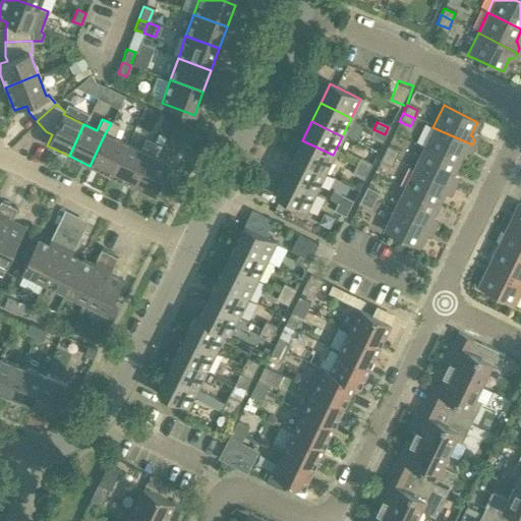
[(111,176),(126,143),(113,137),(118,126),(111,123),(105,133),(90,166),(111,176)]
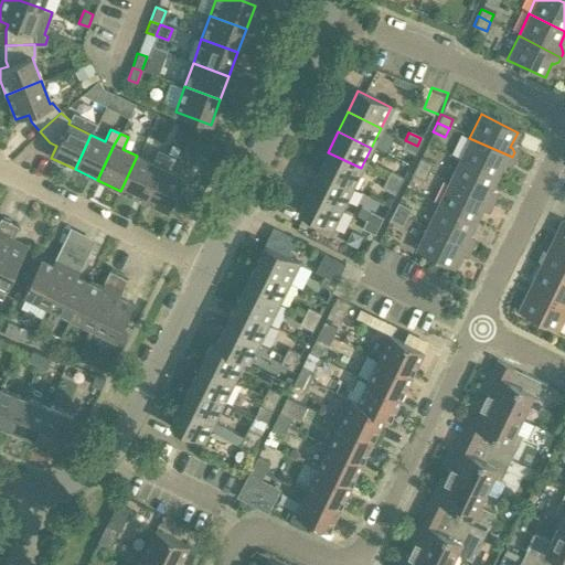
[(504,164),(509,162),(512,157),(469,138),(458,160),(496,177),(502,163),(504,164)]
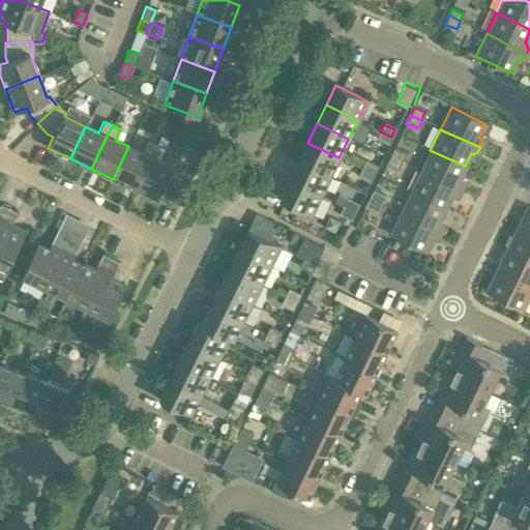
[(134,188),(159,136),(152,131),(142,152),(128,146),(113,179),(134,188)]
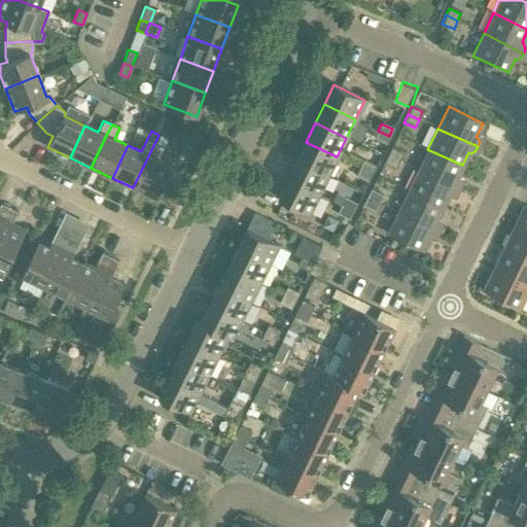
[(385,144),(389,136),(378,131),(374,139),(385,144)]
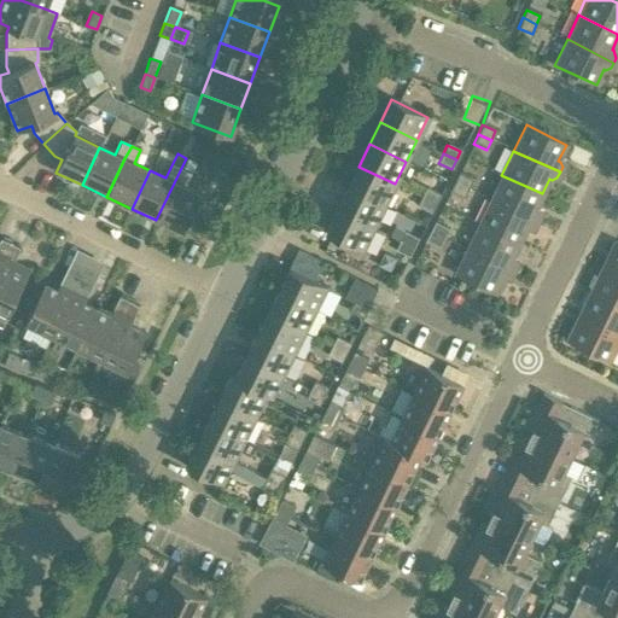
[(384,207),(395,184),(359,167),(348,188),(384,207)]
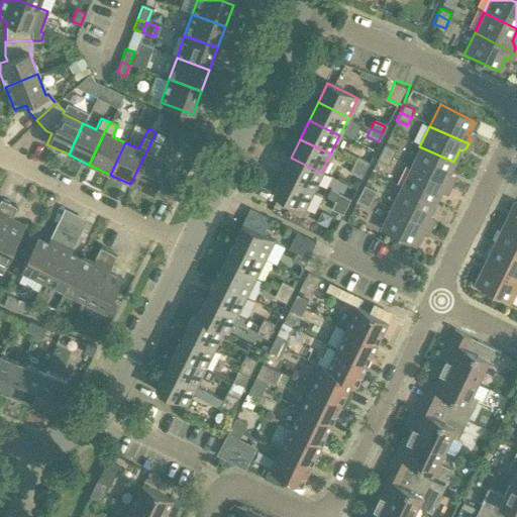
[(160,144),(151,140),(130,184),(152,195),(168,164),(153,157),(160,144)]
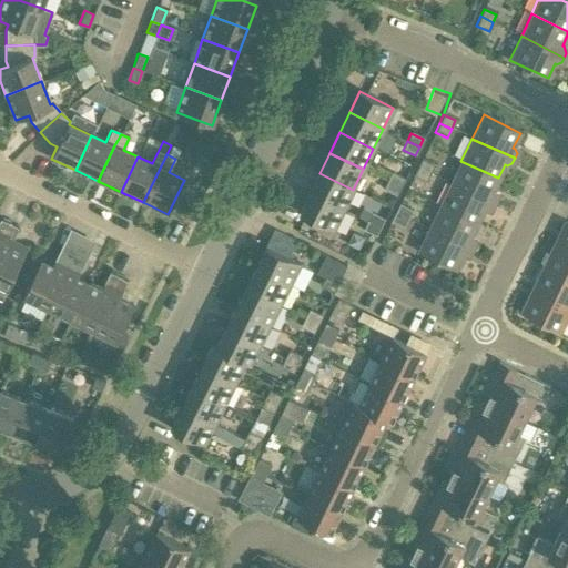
[(428,173),(433,164),(422,159),(417,169),(428,173)]
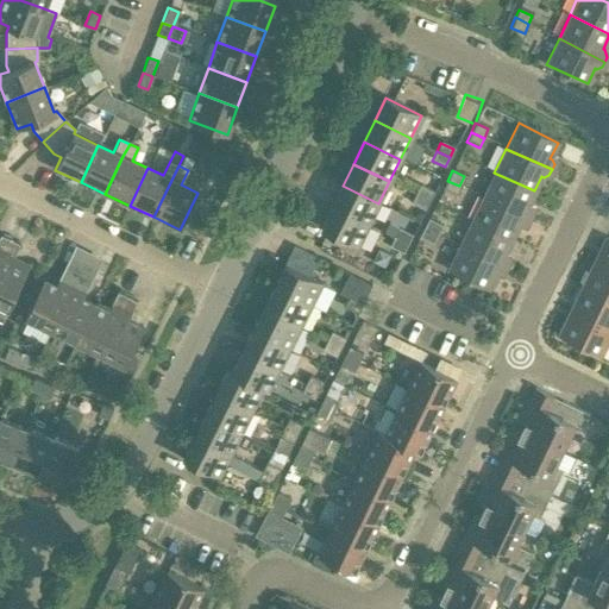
[(528,218),(531,213),(528,207),(527,207),(534,190),(494,173),(483,196),(528,218)]
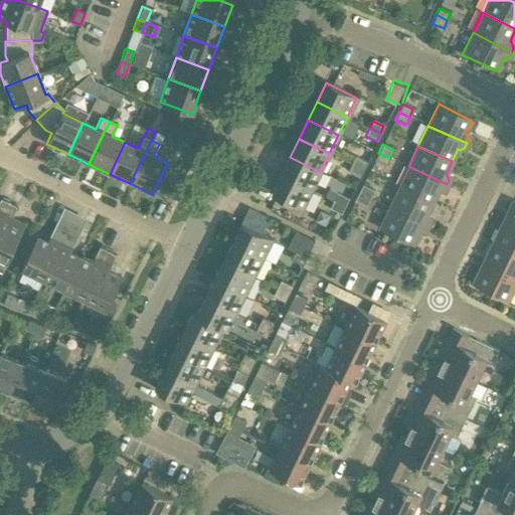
[(384,165),(388,157),(378,153),(374,160),(384,165)]
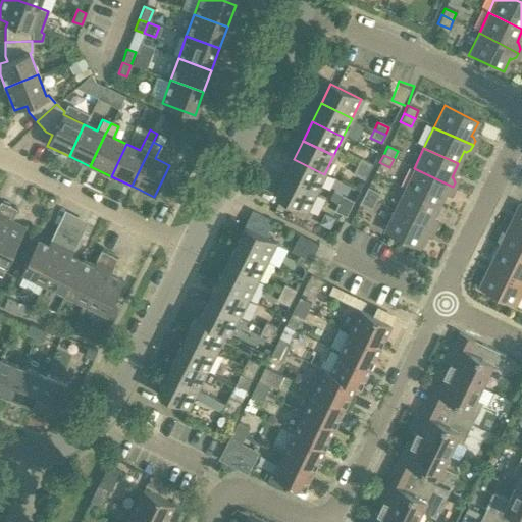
[(316,193),(324,174),(294,159),(284,177),(316,193)]
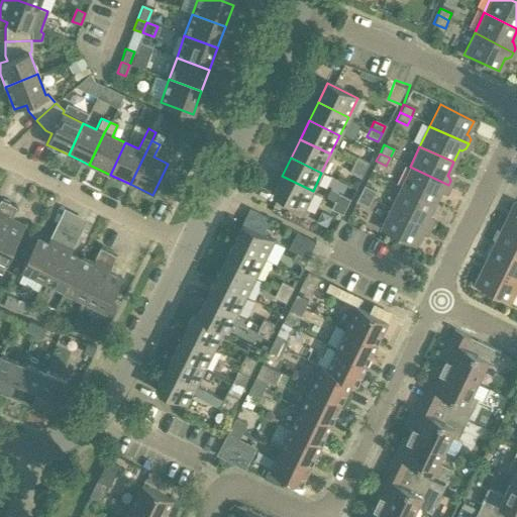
[(363,170),(367,163),(355,158),(352,165),(363,170)]
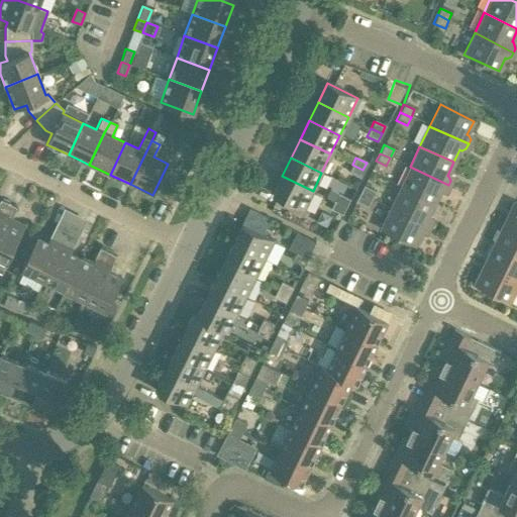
[(359,178),(363,170),(352,165),(348,173),(359,178)]
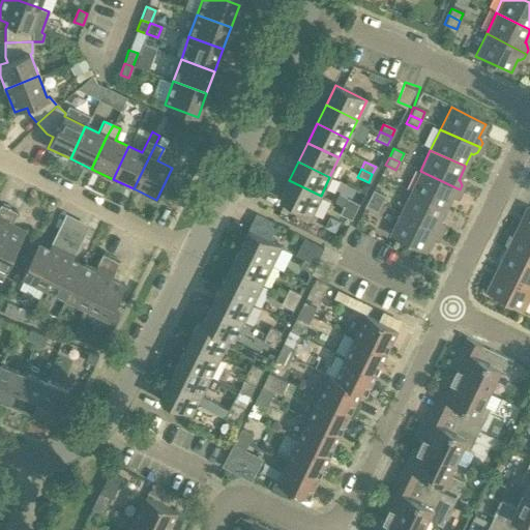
[(452,197),(458,195),(460,189),(420,171),(410,193),(445,208),(451,196),(452,197)]
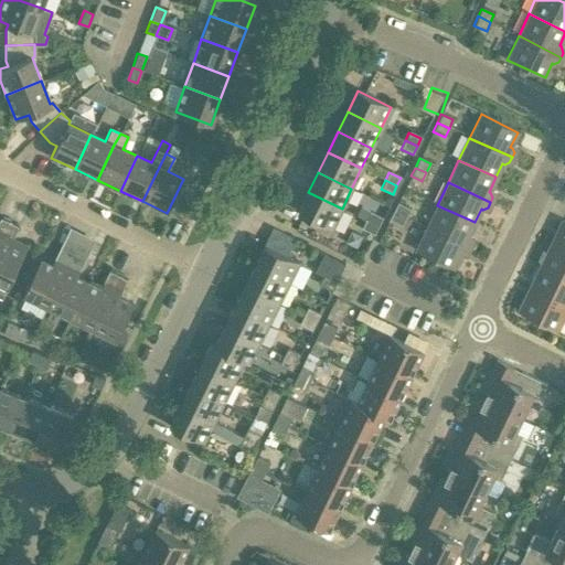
[(331,230),(342,209),(308,192),(298,213),(331,230)]
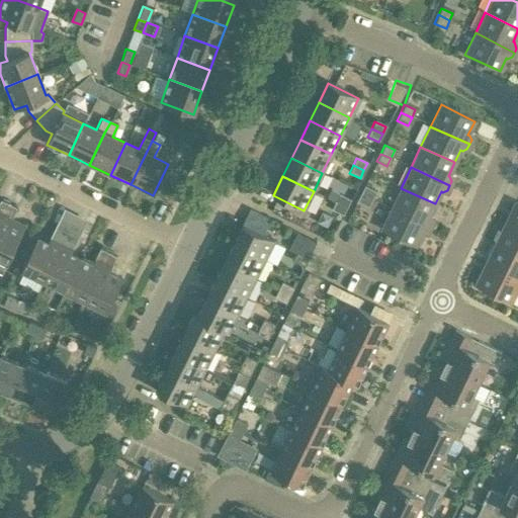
[(370,199),(374,191),(363,186),(359,194),(370,199)]
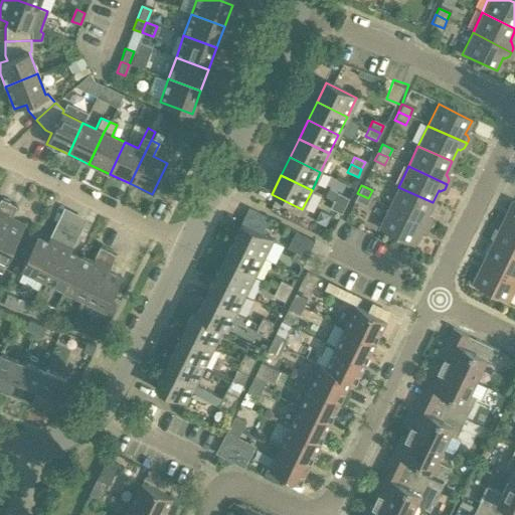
[(427,225),(430,222),(427,217),(426,216),(433,202),(398,187),(388,207),(427,225)]
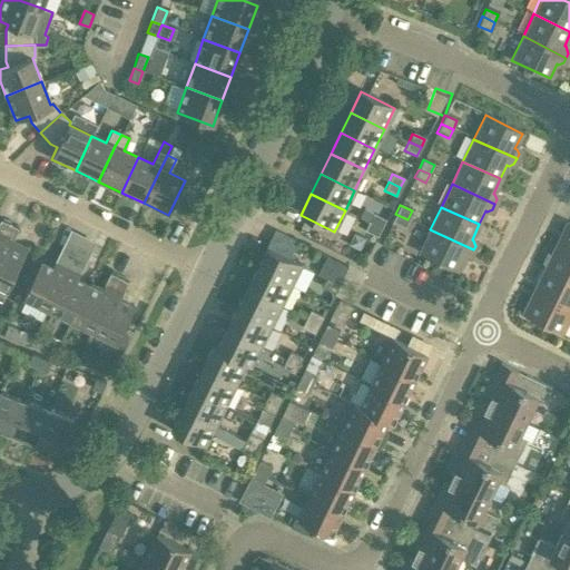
[(381,228),(384,220),(364,209),(361,217),(369,220),(369,222),(381,228)]
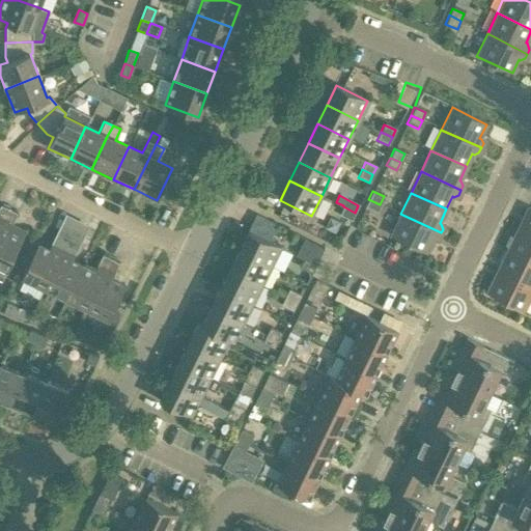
[(375,213),(380,204),(368,199),(365,206),(375,213)]
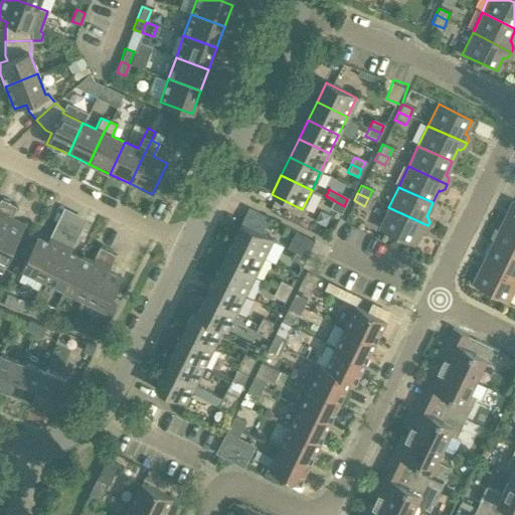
[(514,226),(514,200),(512,199),(502,220),(514,226)]
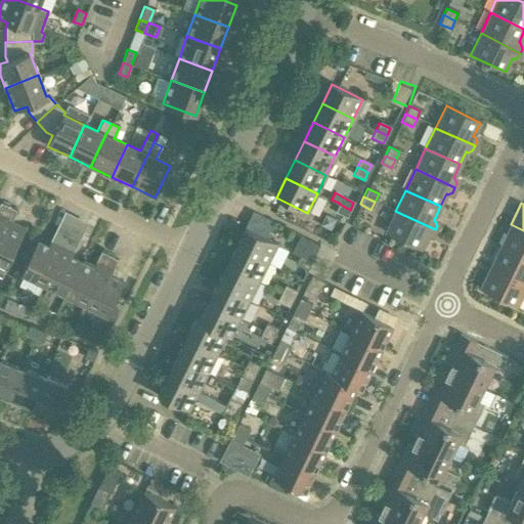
[(346,218),(350,210),(339,204),(335,213),(346,218)]
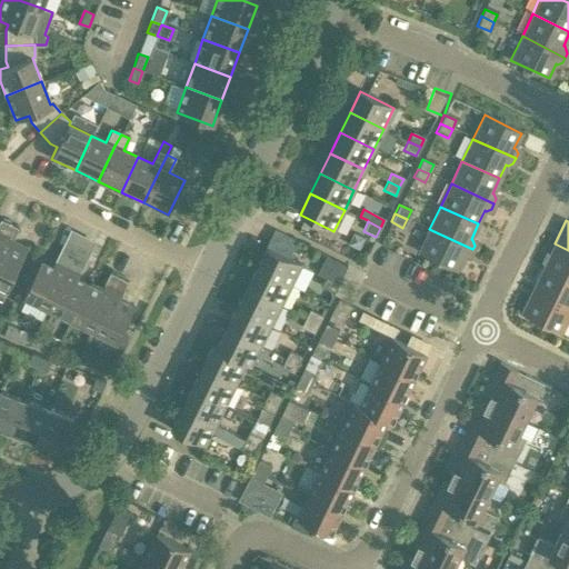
[(18,229),(8,225),(0,240),(0,300),(1,301),(25,255),(9,247),(18,229)]
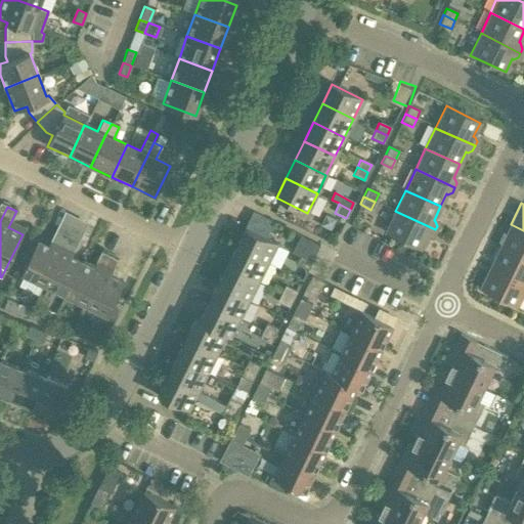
[(428,235),(432,234),(435,229),(395,211),(385,232),(420,249),(426,235),(428,235)]
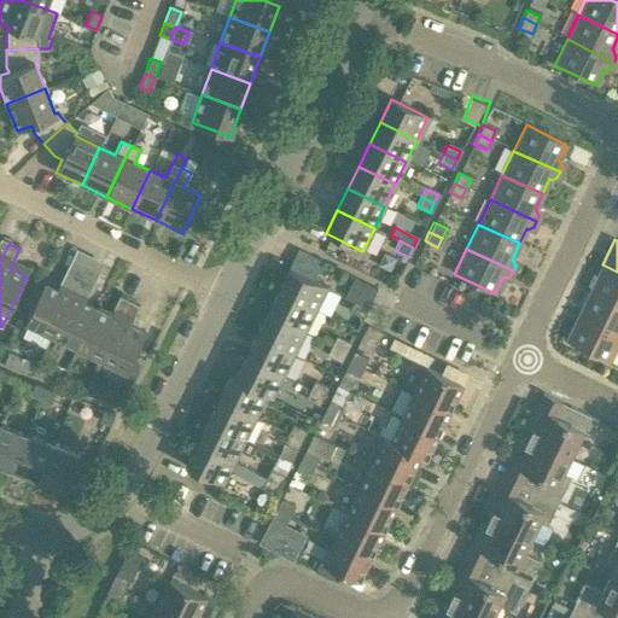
[(617,302),(617,272),(602,264),(590,290),(617,302)]
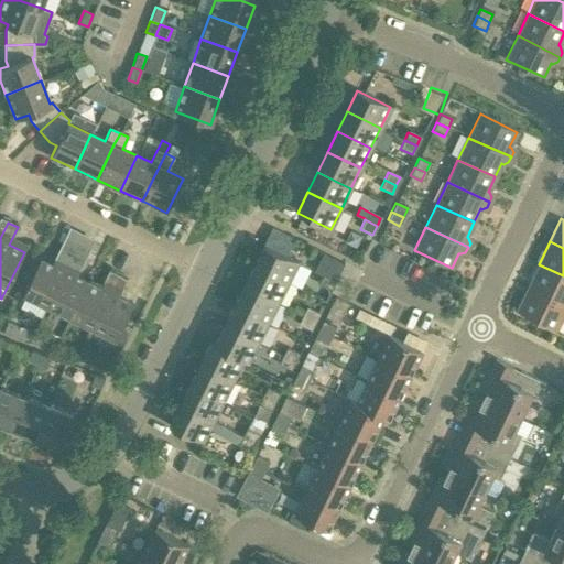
[(288,285),(297,264),(263,247),(252,268),(288,285)]
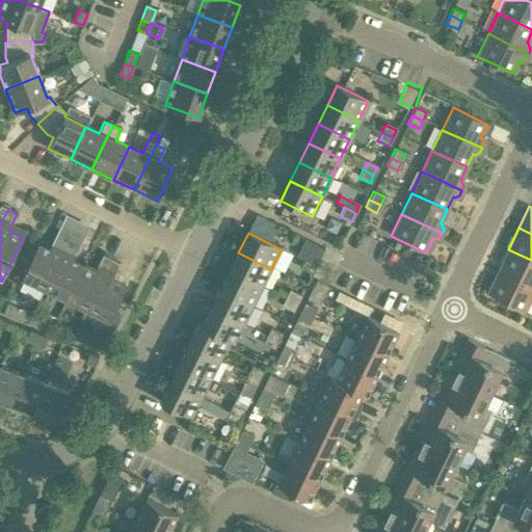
[(43,288),(67,239),(58,235),(51,251),(37,245),(22,277),(43,288)]
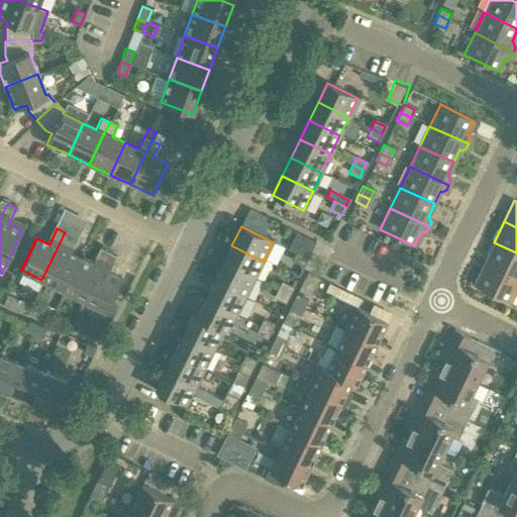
[(64,290),(79,259),(66,252),(74,236),(65,232),(41,280),(64,290)]
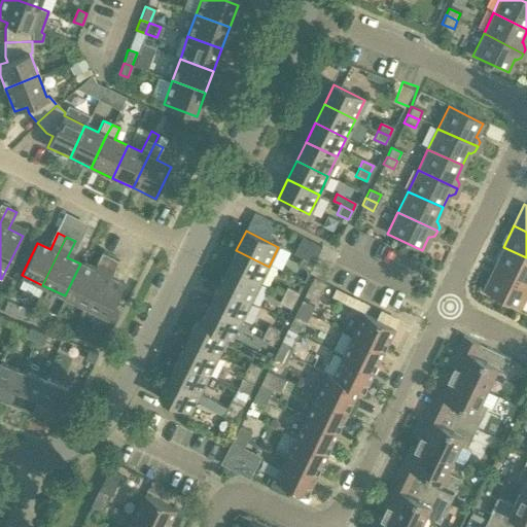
[(321,248),(310,242),(299,265),(310,270),(321,248)]
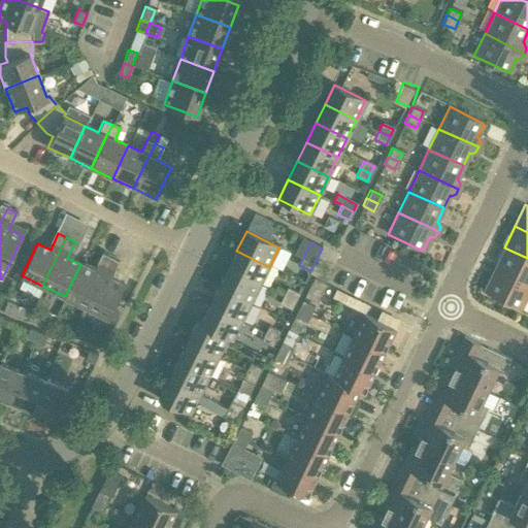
[(527,284),(527,258),(504,248),(494,268),(527,284)]
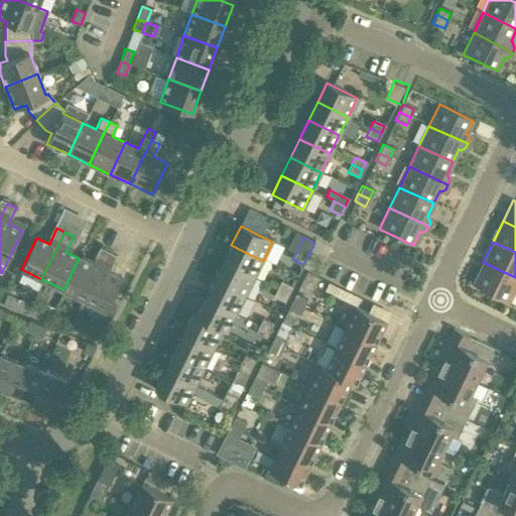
[(254,279),(263,261),(231,245),(222,263),(254,279)]
